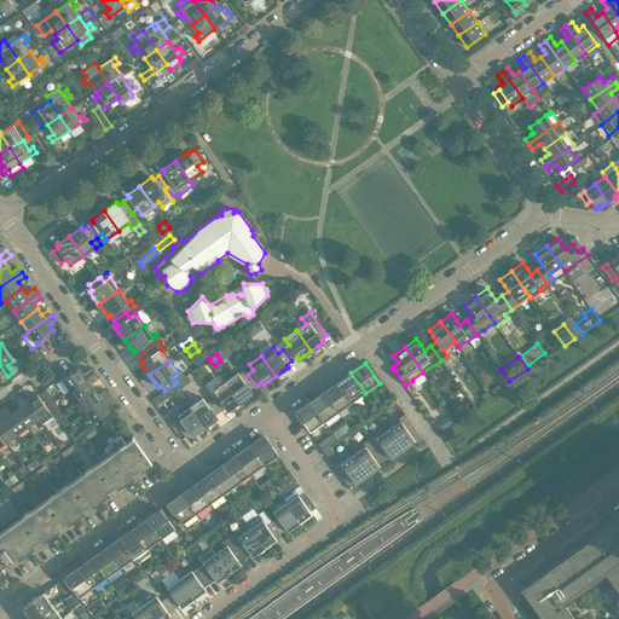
[(70,391),(94,374),(91,368),(84,374),(80,368),(62,380),(70,391)]
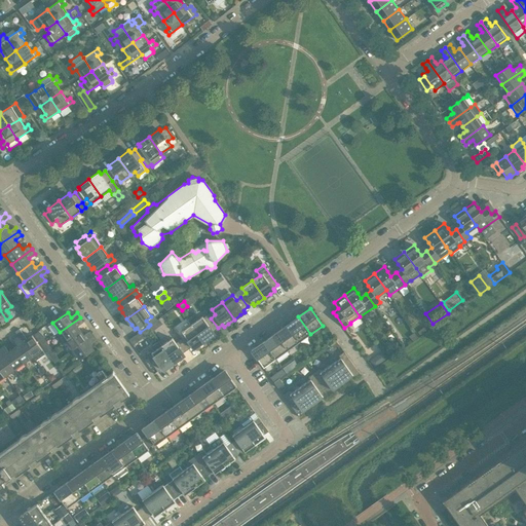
[(202,316),(192,324),(204,341),(210,336),(215,333),(213,332),(218,328),(211,318),(205,322),(202,316)]
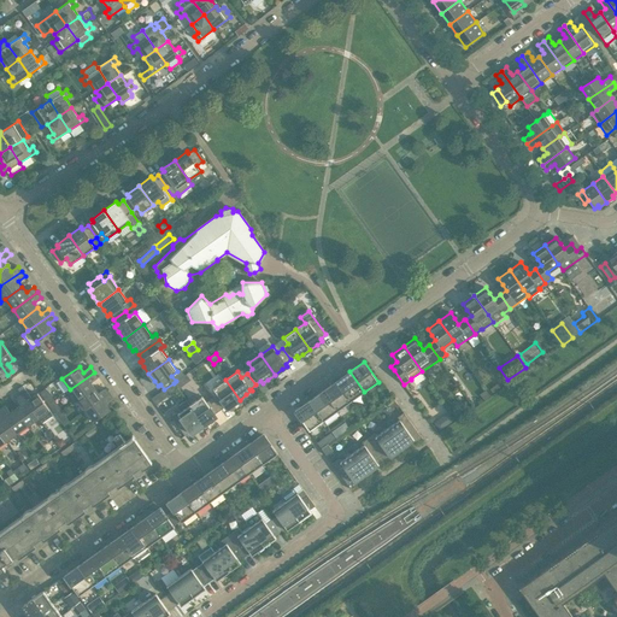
[(364,392),(350,371),(336,381),(351,401),(364,392)]
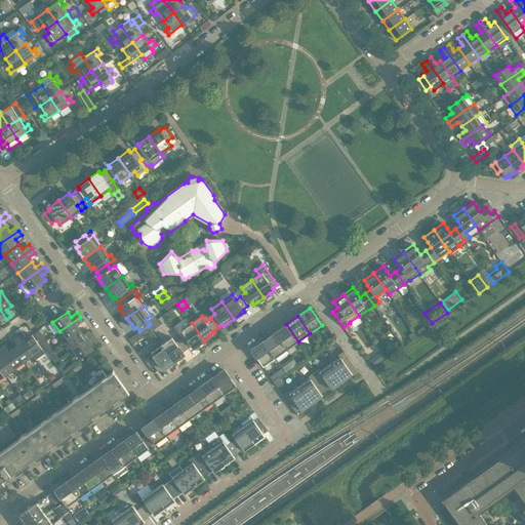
[(80,330),(77,325),(83,321),(80,317),(59,331),(66,340),(80,330)]
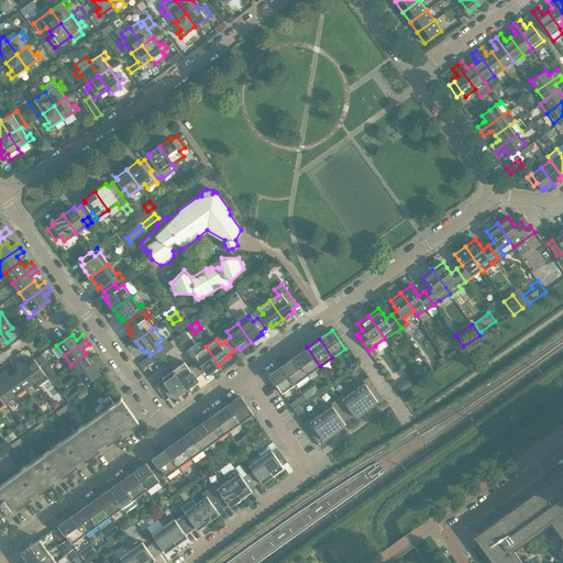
[(164,353),(174,345),(170,341),(161,348),(164,353)]
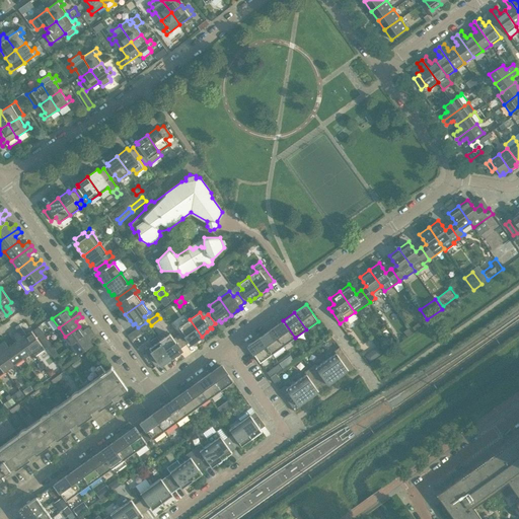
[(177,321),(180,324),(189,319),(187,315),(177,321)]
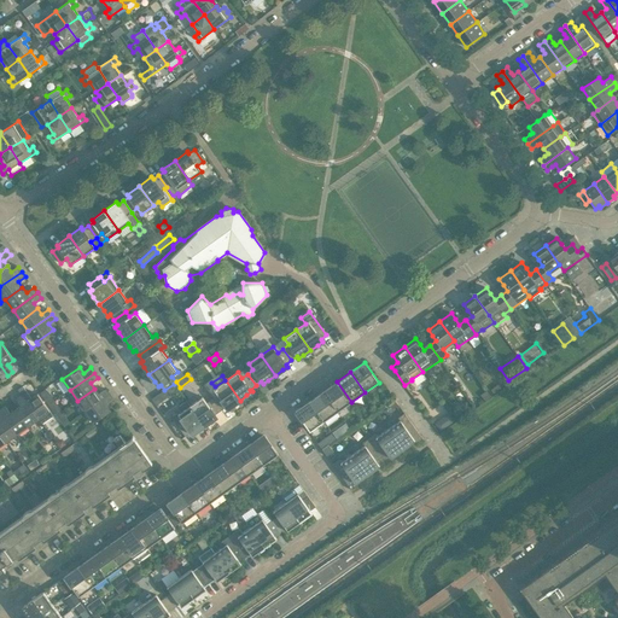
[(217,395),(213,400),(221,410),(226,407),(227,409),(233,406),(239,401),(240,401),(226,380),(225,380),(213,389),(217,395)]
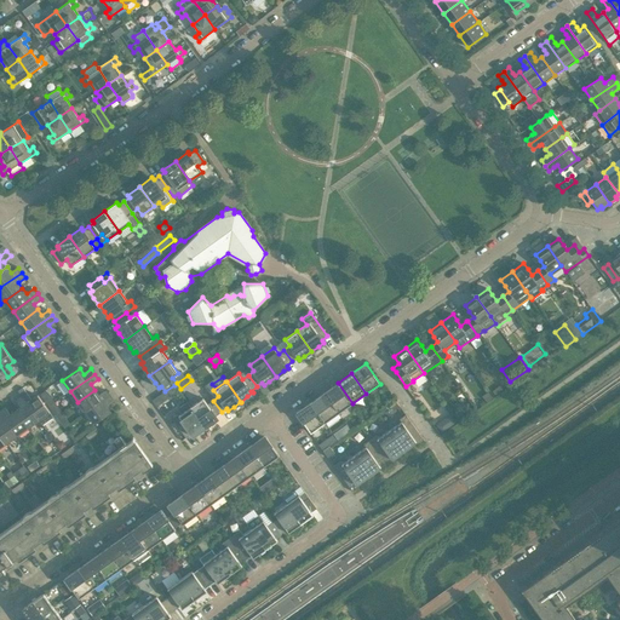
[(352,403),(338,383),(323,392),(338,413),(352,403)]
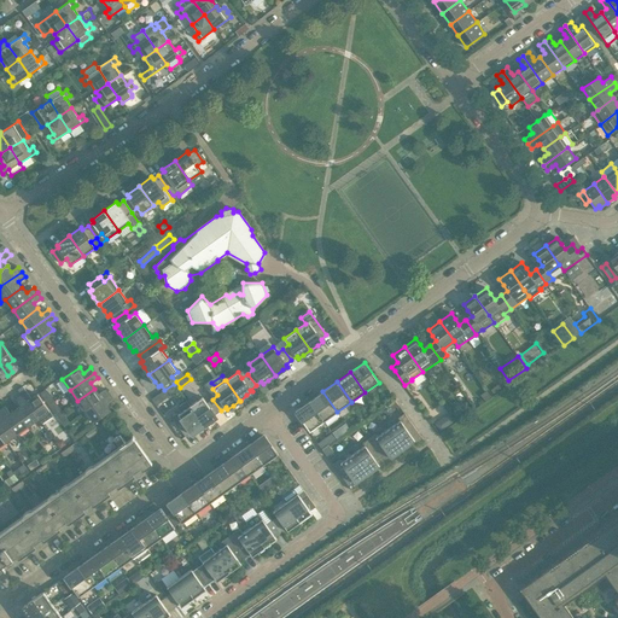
[(46,388),(40,392),(48,406),(56,401),(46,388)]
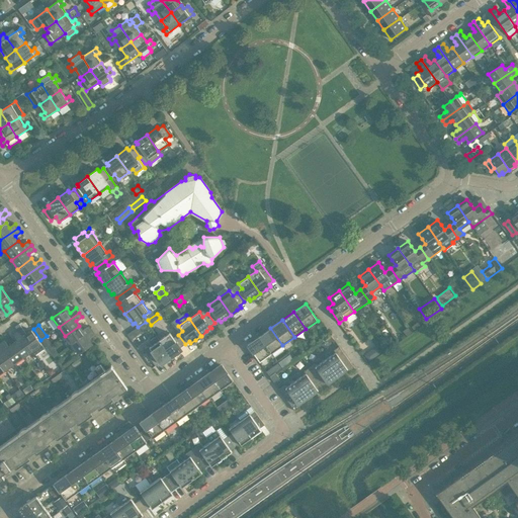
[(71,345),(92,330),(89,326),(83,330),(79,326),(65,336),(71,345)]
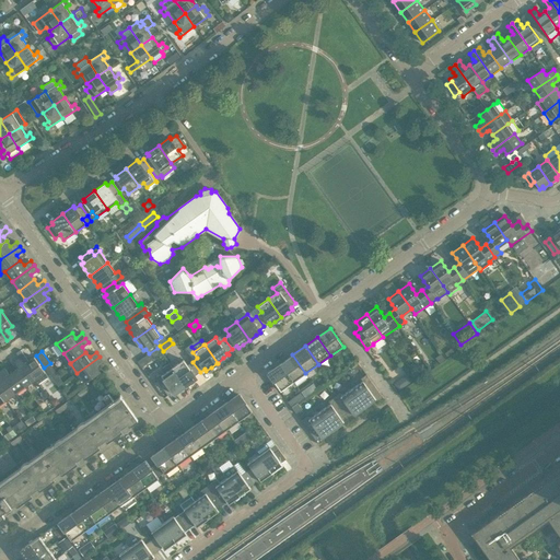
[(48,376),(34,357),(28,361),(24,354),(19,358),(35,380),(38,384),(48,376)]
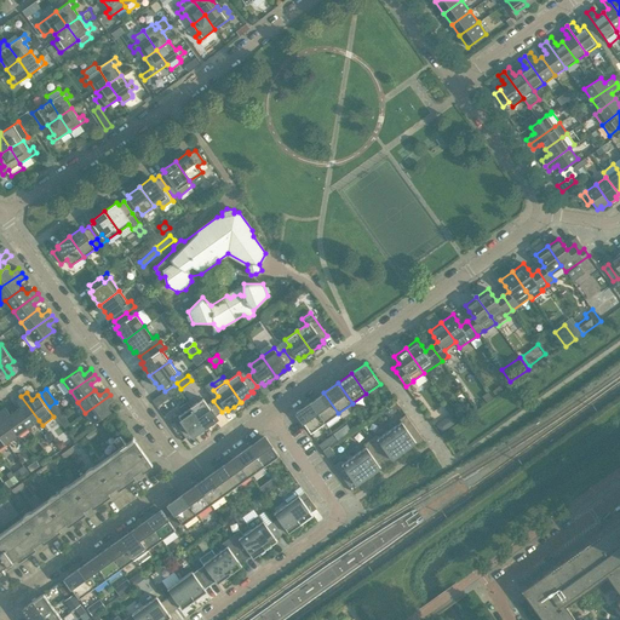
[(338,413),(323,392),(310,402),(325,423),(338,413)]
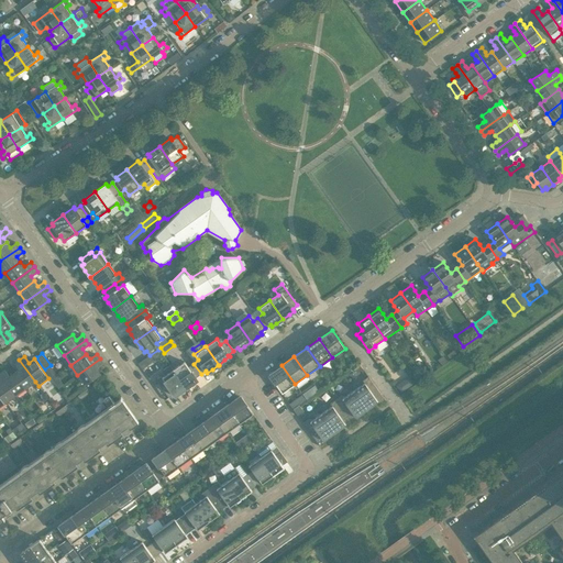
[(100,374),(97,368),(103,363),(100,359),(77,375),(85,385),(100,374)]
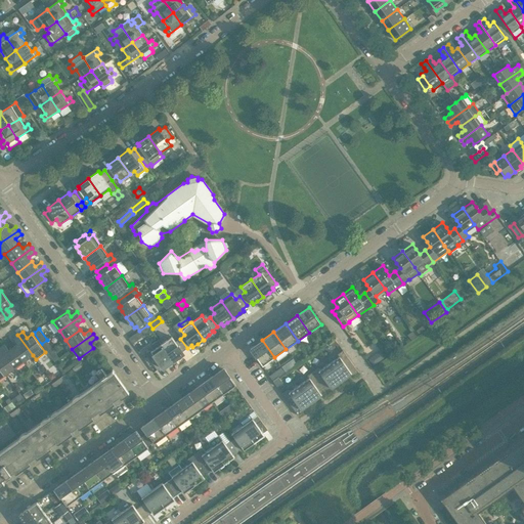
[(33,355),(17,335),(13,338),(17,344),(13,347),(24,361),(33,355)]
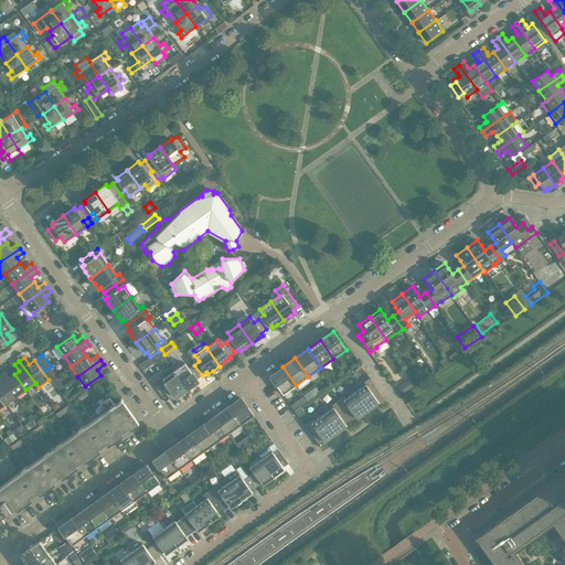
[(184,363),(173,371),(187,390),(193,384),(198,381),(196,379),(202,375),(194,365),(193,365),(189,369),(184,363)]
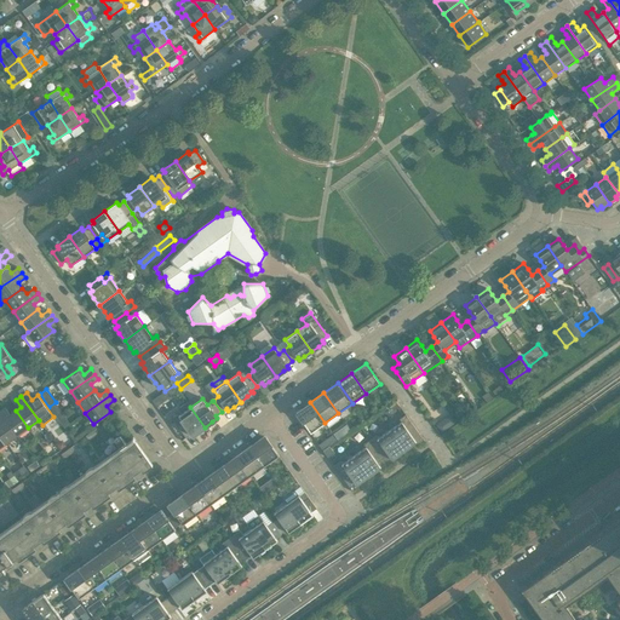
[(400,407),(395,400),(389,405),(394,411),(400,407)]
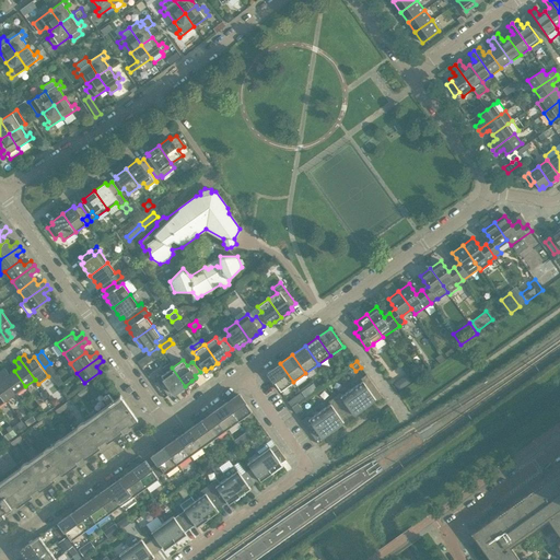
[(156,376),(156,378),(160,384),(164,391),(167,395),(173,392),(174,394),(178,391),(185,386),(172,368),(168,363),(162,368),(163,374),(162,375),(159,374),(156,376)]
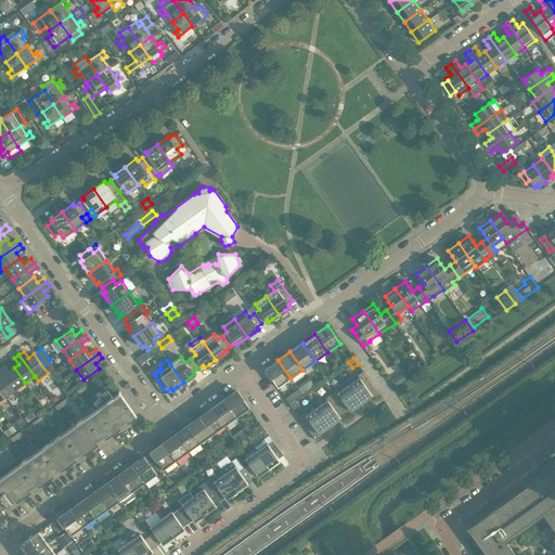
[(291,378),(278,360),(265,370),(278,387),(291,378)]
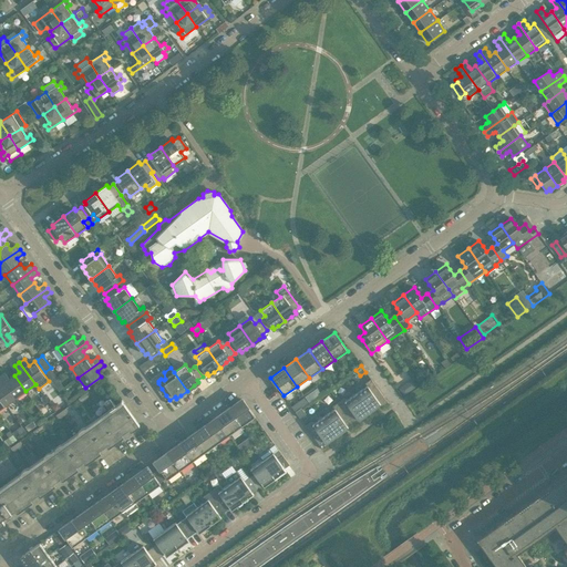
[(26,391),(14,375),(9,379),(4,372),(0,375),(16,398),(26,391)]
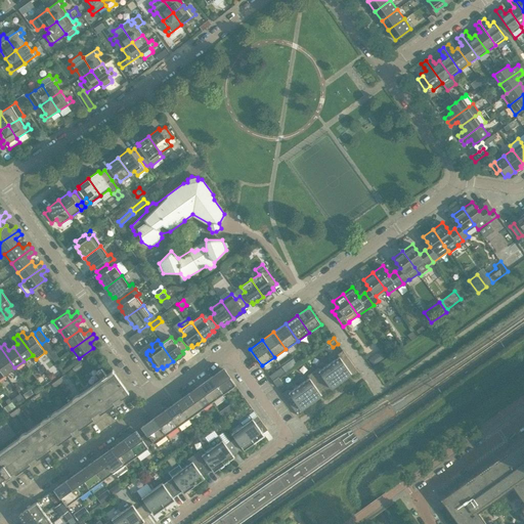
[(14,367),(0,347),(0,366),(6,375),(14,367)]
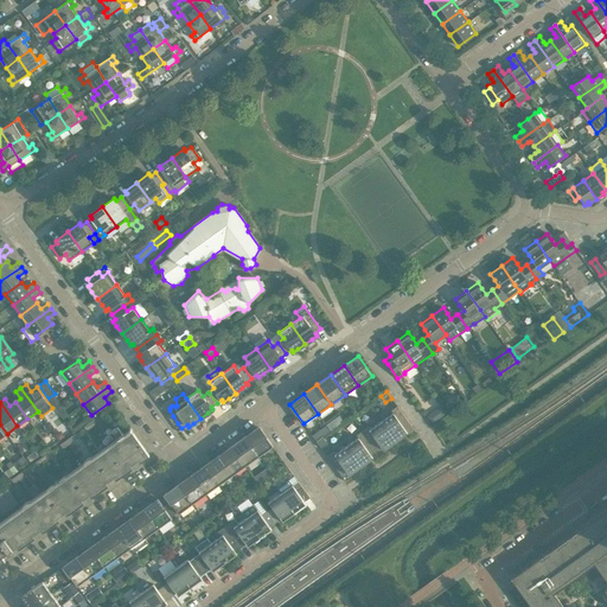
[(442,404),(435,409),(442,419),(449,414),(442,404)]
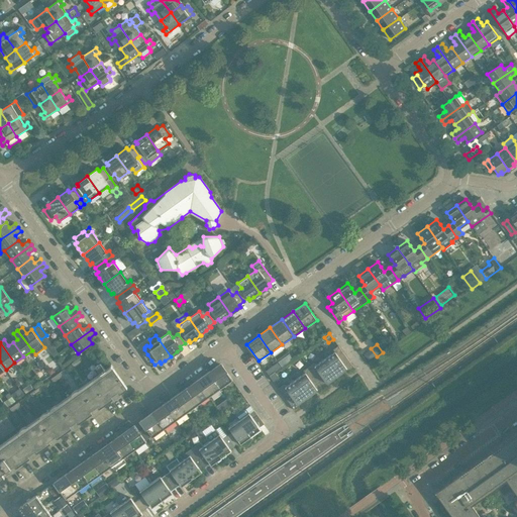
[(353,367),(338,345),(332,349),(334,351),(324,358),(336,376),(346,369),(347,371),(353,367)]
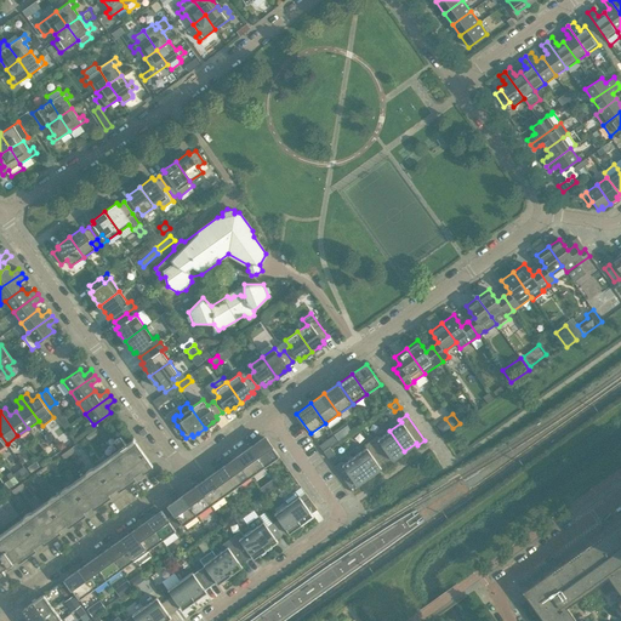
[(404,451),(389,431),(379,439),(376,437),(370,440),(388,466),(394,462),(393,460),(404,451)]
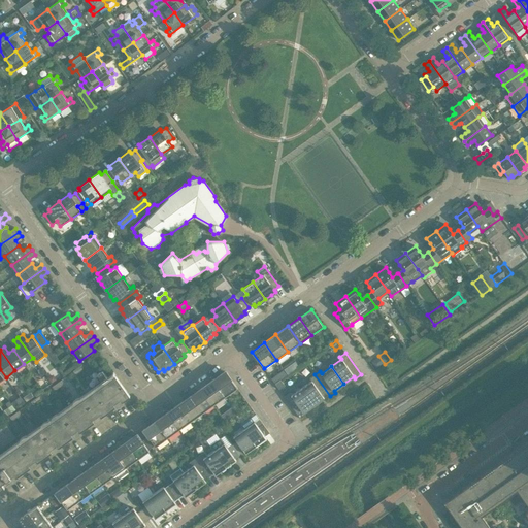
[(0,457),(0,490),(4,487),(2,484),(14,474),(17,476),(44,457),(114,406),(116,406),(113,403),(121,398),(123,401),(130,396),(116,375),(109,380),(102,370),(101,371),(100,371),(99,372),(98,372),(97,374),(104,384),(0,457)]
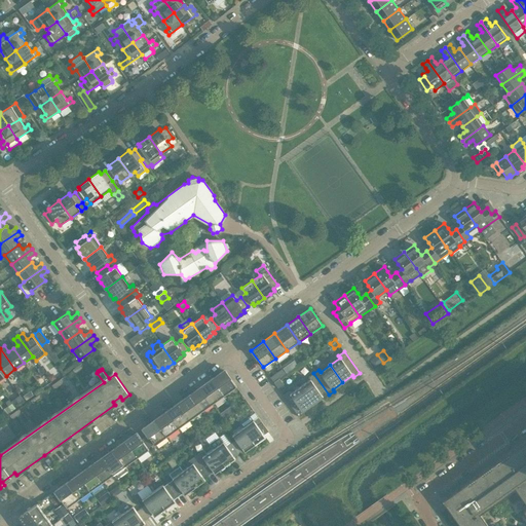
[(283,369),(275,373),(279,378),(286,374),(283,369)]
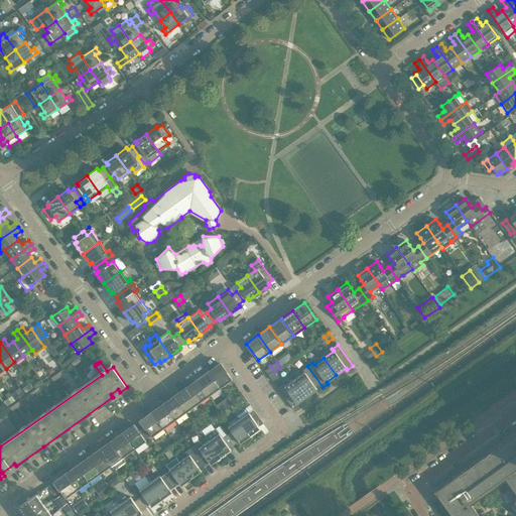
[(232,379),(220,363),(208,371),(220,388),(232,379)]
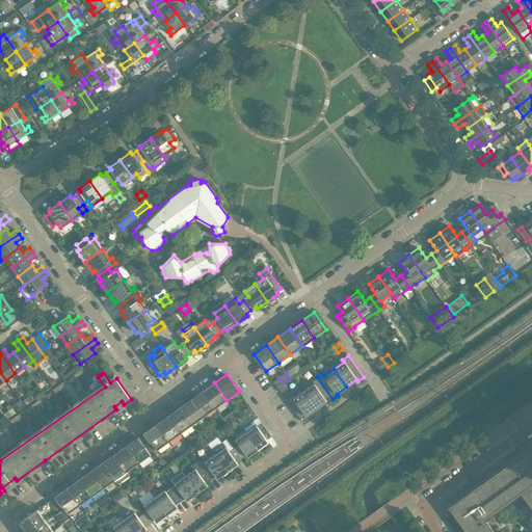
[(333,399),(317,377),(312,381),(314,383),(303,391),(316,408),(325,401),(327,403),(333,399)]
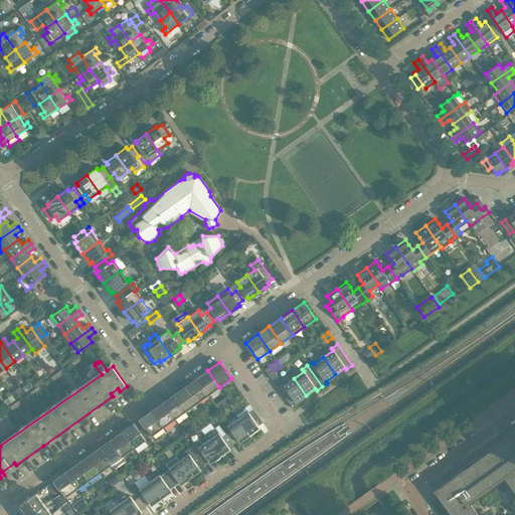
[(219,387),(207,370),(196,378),(208,395),(219,387)]
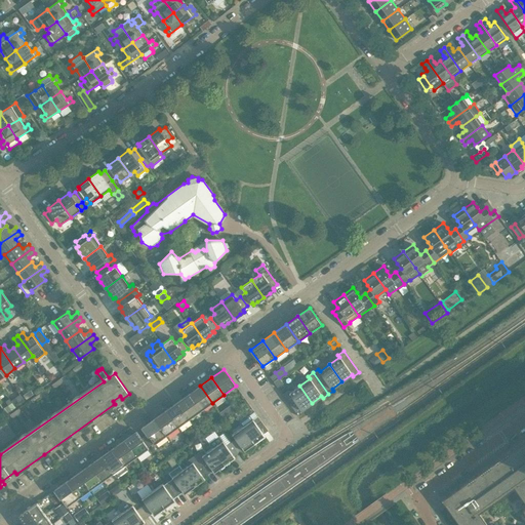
[(283,384),(279,377),(274,381),(278,388),(283,384)]
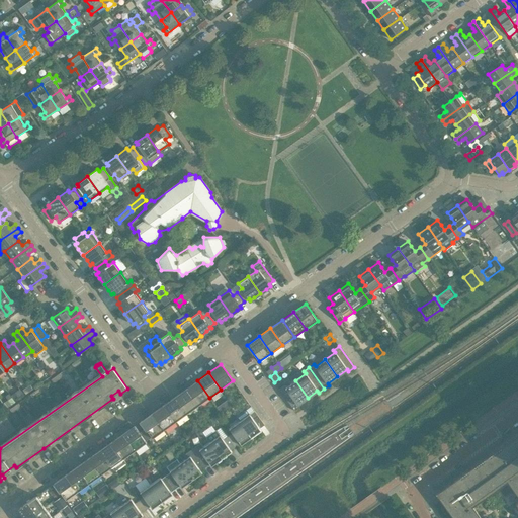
[(209,398),(197,380),(186,389),(198,406),(209,398)]
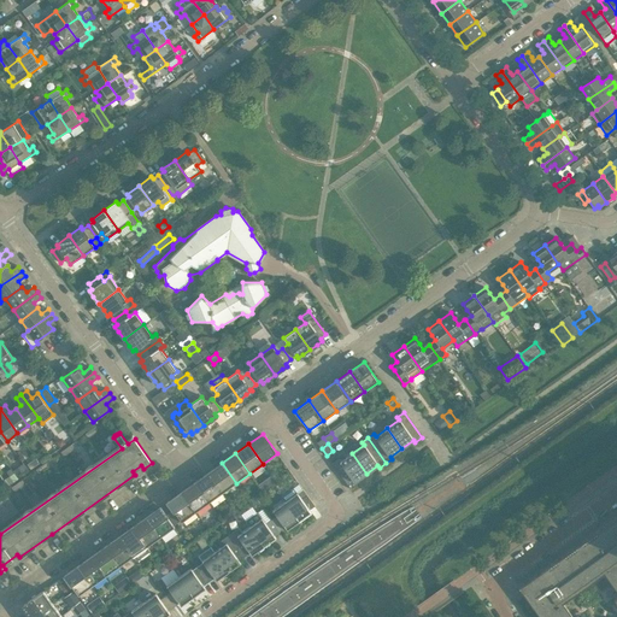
[(366,474),(352,453),(340,462),(339,459),(331,464),(350,489),(357,485),(354,482),(366,474)]
